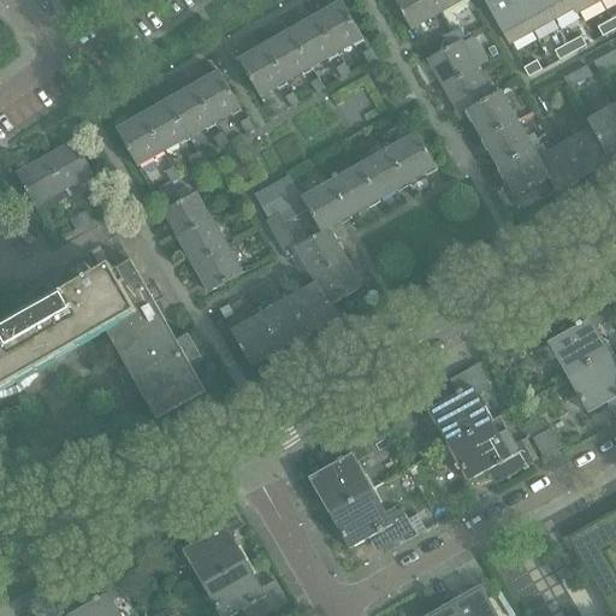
[(432,0),(394,0),(412,30),(440,13),(432,0)]
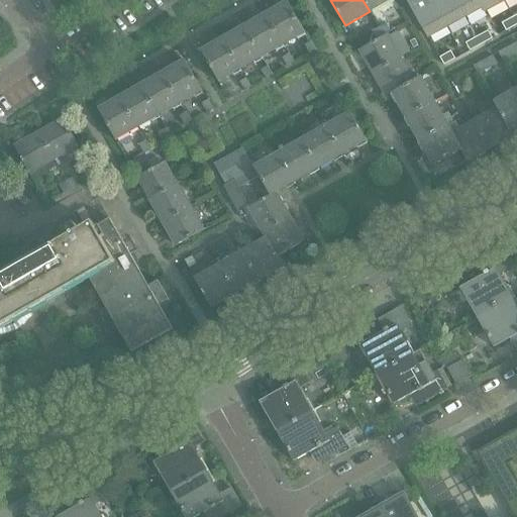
[(363,0),(370,11),(389,0),(363,0)]
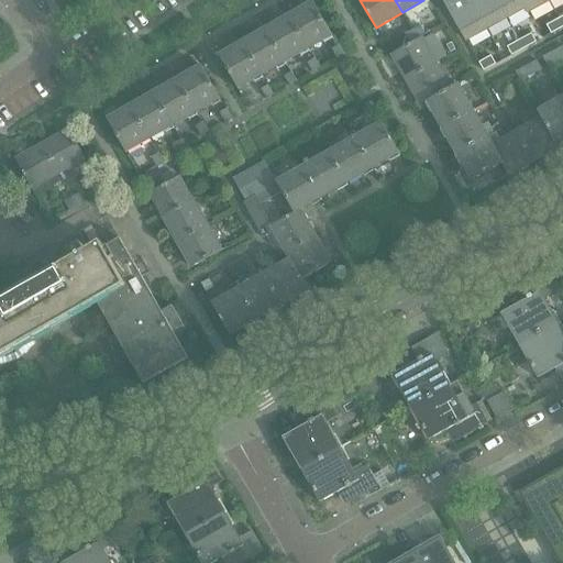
[(487,30),(471,0),(444,0),(467,41),(487,30)]
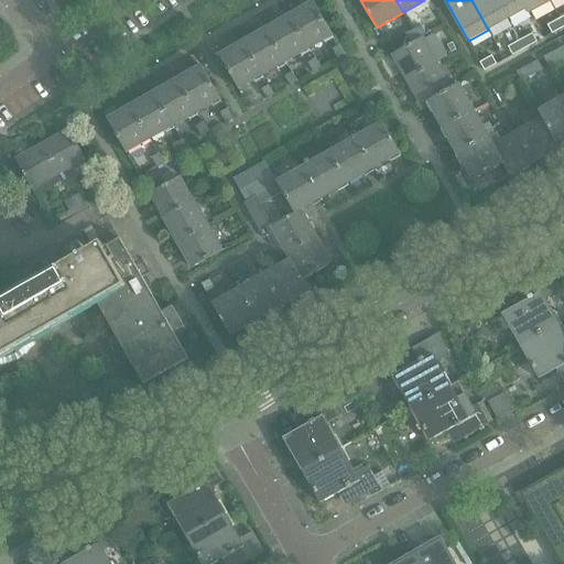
[(508,19),(497,0),(472,0),(488,30),(508,19)]
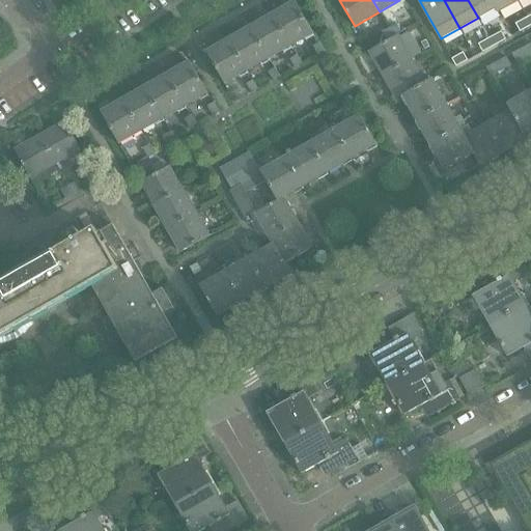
[(499,11),(493,0),(468,0),(478,18),(496,8),(498,12),(499,11)]
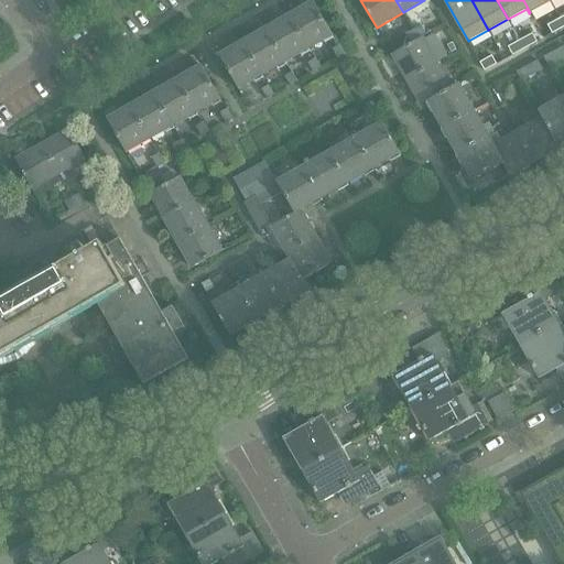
[(550,1),(549,0),(523,0),(530,12),(550,1)]
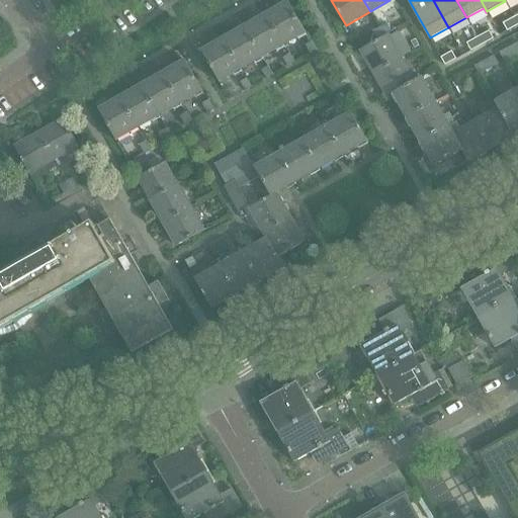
[(288,3),(267,15),(284,46),(306,33),(305,30),(289,5),(290,5),(288,3)]
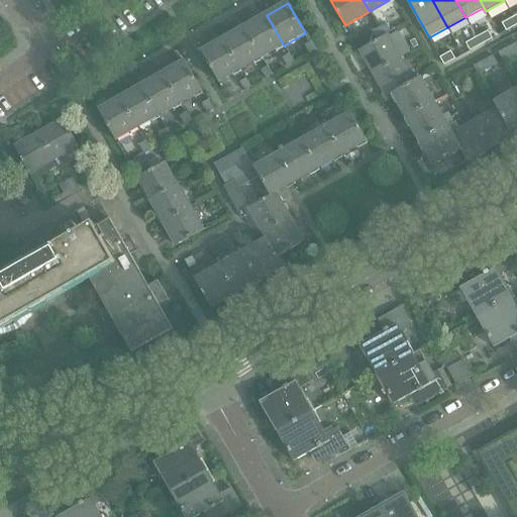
[(267,15),(244,27),(262,58),(284,45),(267,15)]
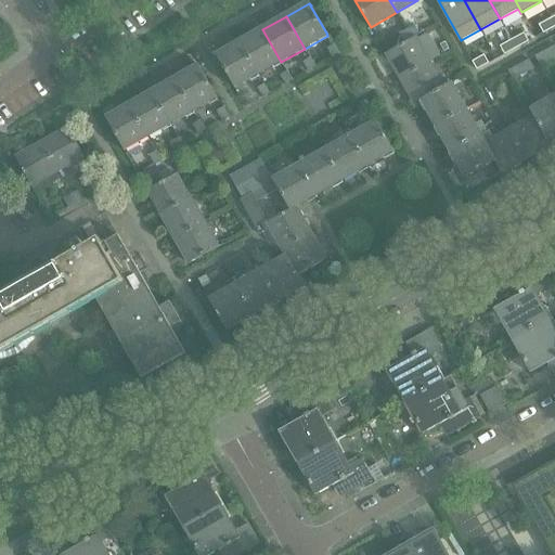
[(554,27),(554,26),(551,20),(539,26),(543,34),(554,27)]
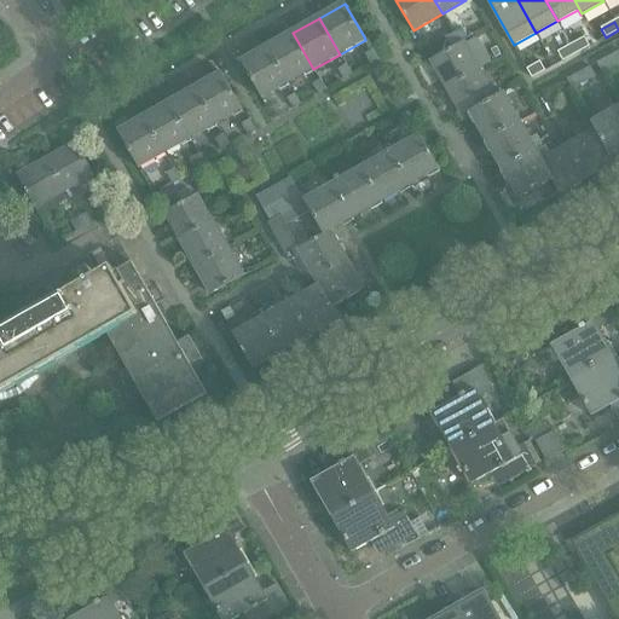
[(452,48),(431,61),(446,88),(479,70),(463,42),(467,40),(461,29),(446,38),(452,48)]
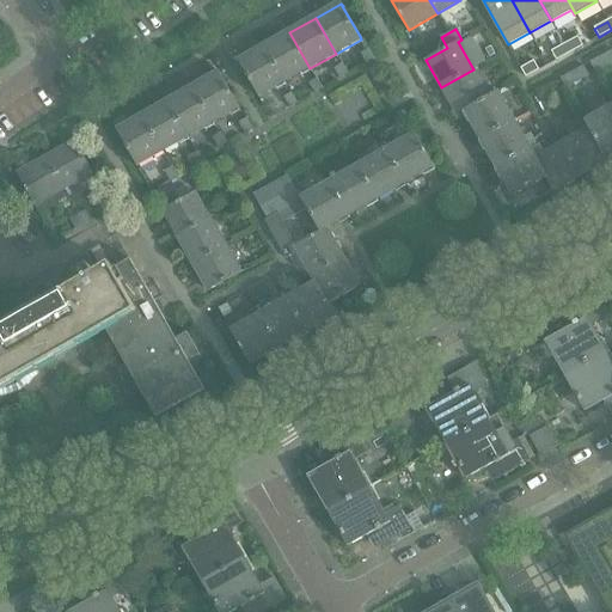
[(289,32),(264,47),(285,83),(310,68),(289,32)]
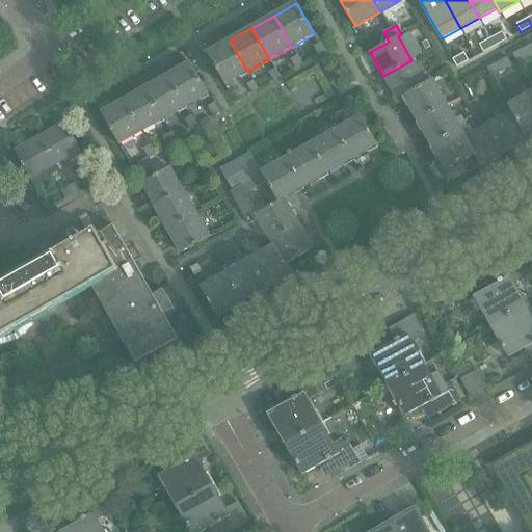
[(507,41),(502,32),(490,38),(496,47),(507,41)]
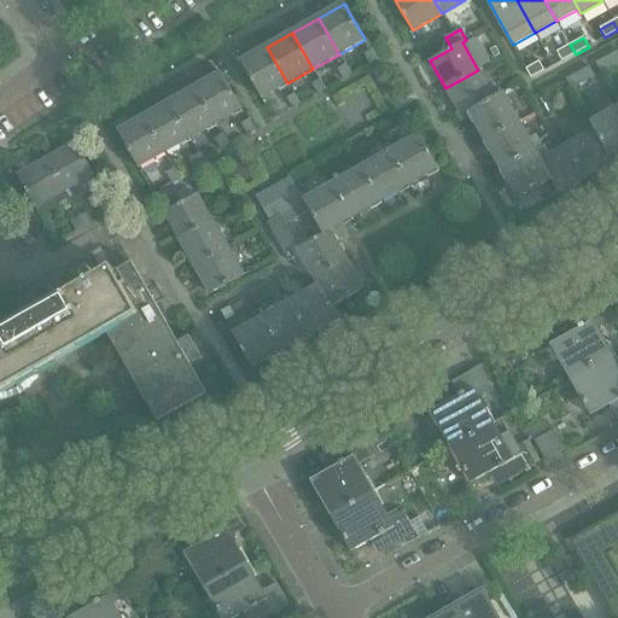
[(563,62),(576,54),(570,45),(557,52),(563,62)]
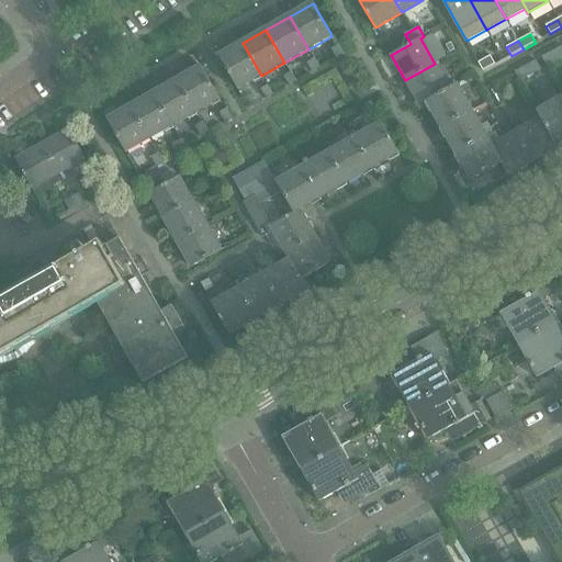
[(236,87),(237,90),(261,76),(243,43),(218,57),(220,59),(221,59),(236,87)]
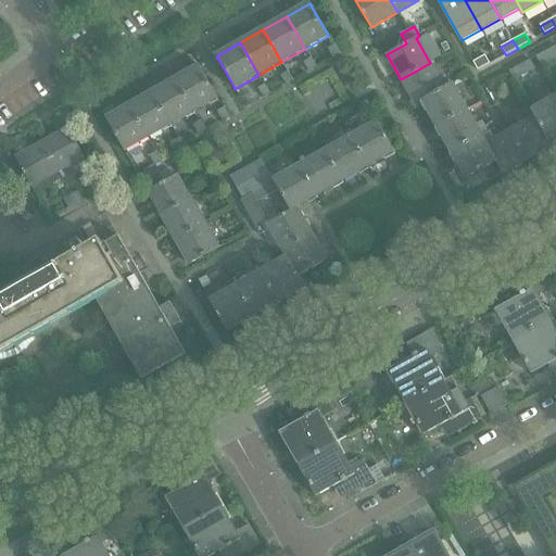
[(335,46),(328,49),(333,59),(340,55),(335,46)]
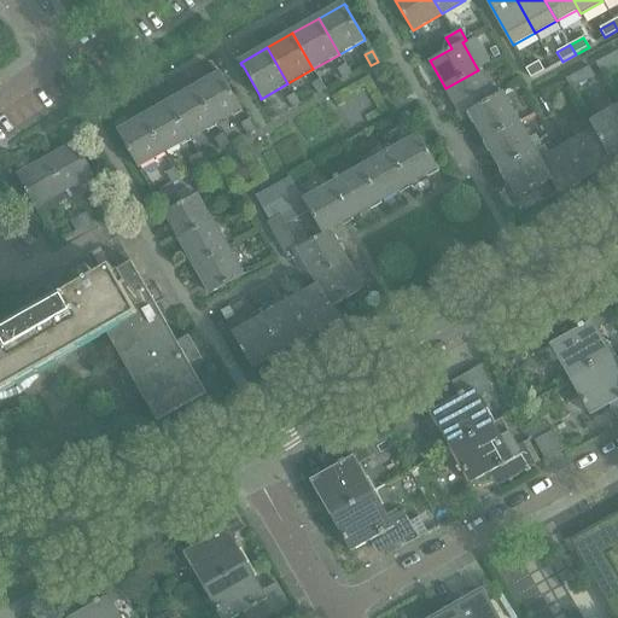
[(617,51),(595,64),(600,73),(617,63),(617,51)]
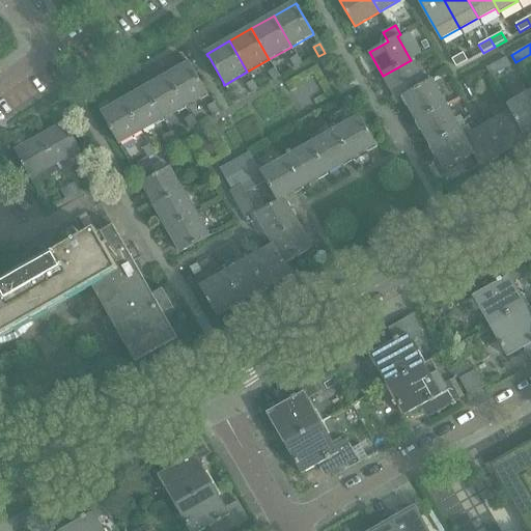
[(464,53),(452,59),(456,67),(468,61),(464,53)]
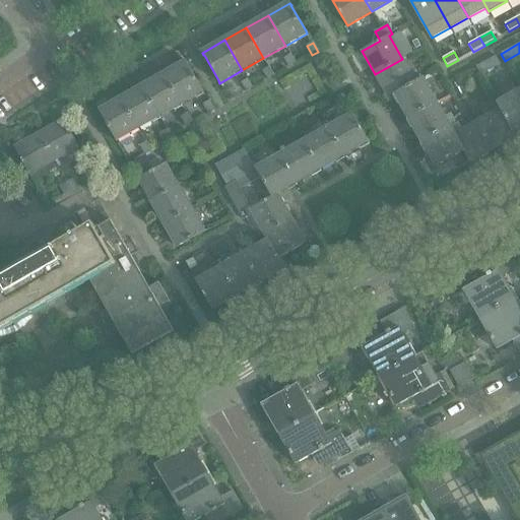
[(290,55),(284,59),(289,68),(296,64),(290,55)]
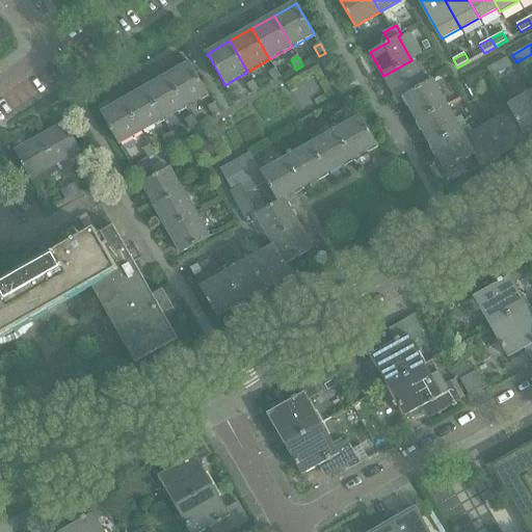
[(507,58),(487,69),(491,77),(511,65),(507,58)]
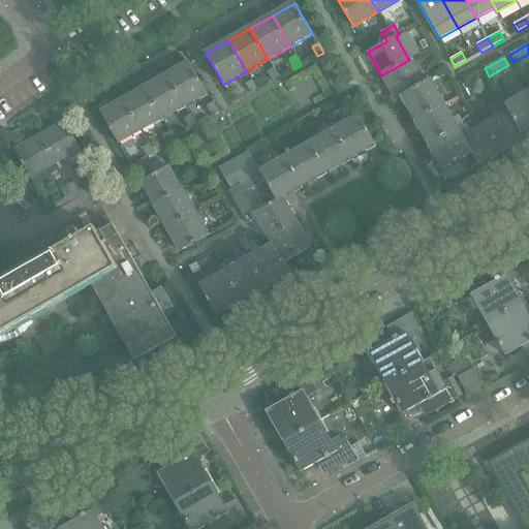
[(409,60),(381,75),(396,99),(401,96),(424,84),(409,60)]
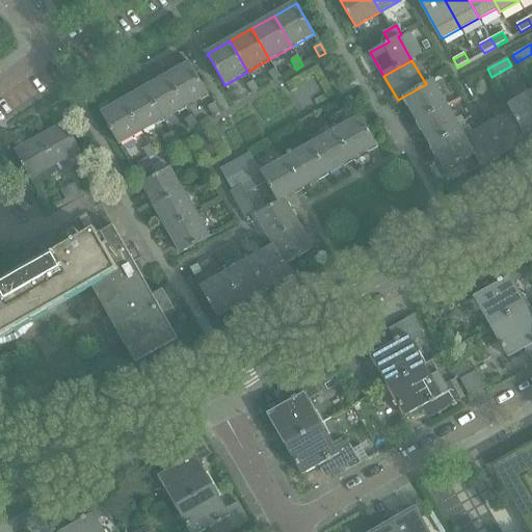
[(192,65),(190,62),(168,76),(186,107),(209,94),(207,91),(192,65)]
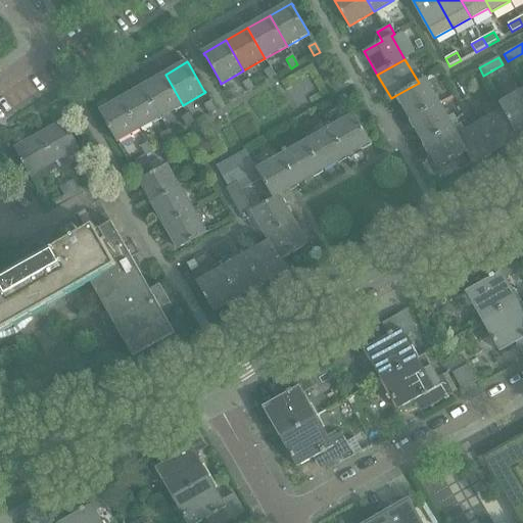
[(271,68),(265,72),(269,81),(276,77),(271,68)]
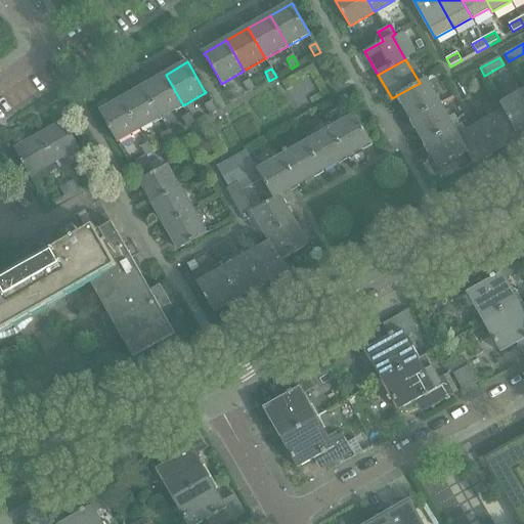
[(166,75),(143,87),(161,118),(183,105),(166,75)]
